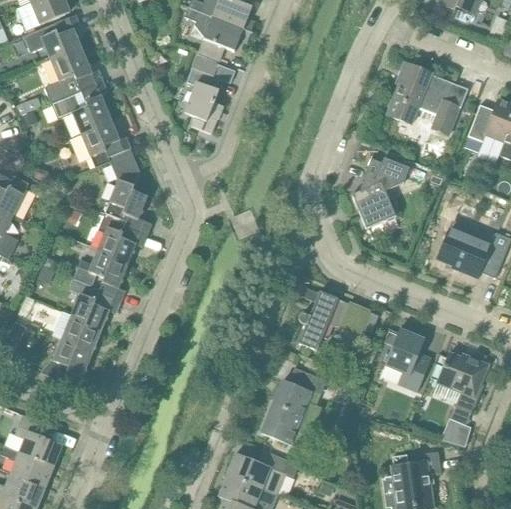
[(70,11),(65,0),(36,0),(32,2),(41,23),(70,11)]
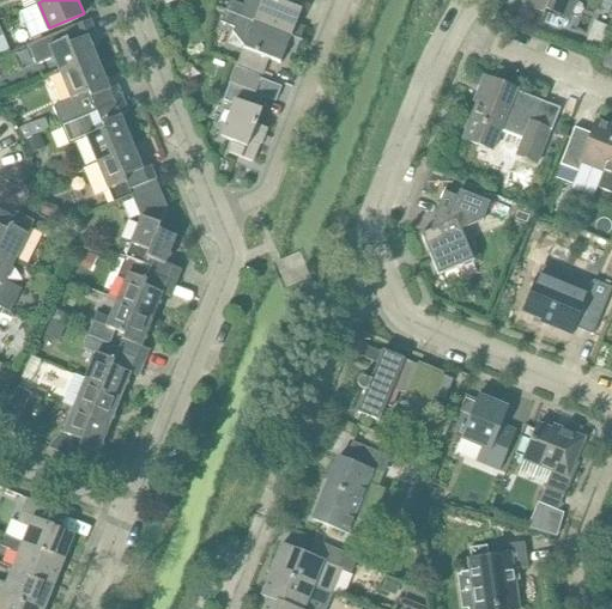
[(229,0),(226,8),(301,37),(306,25),(297,22),(302,7),(290,2),(291,0),(246,0),(244,2),(238,0),(229,0)]
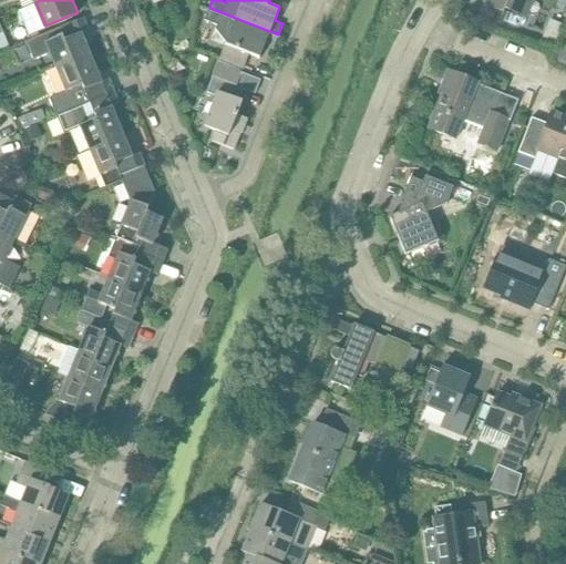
[(486,0),(485,2),(503,10),(501,17),(515,22),(522,20),(525,13),(527,14),(532,0),(486,0)]
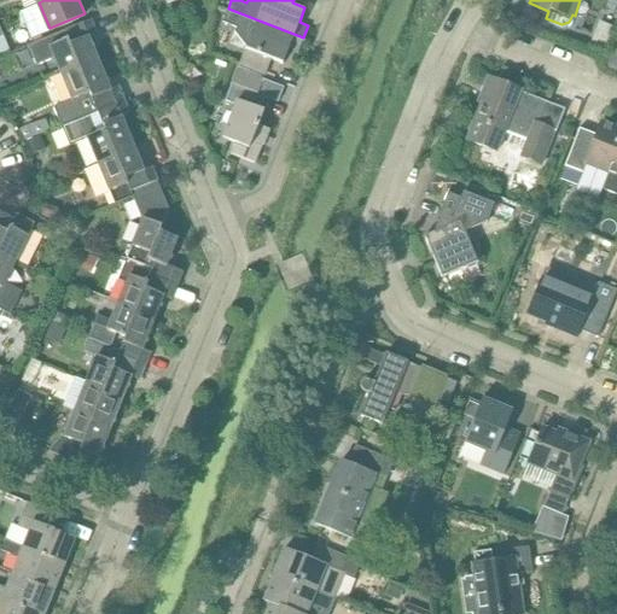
[(240,62),(266,72),(272,57),(284,62),(290,46),(298,51),(303,37),(228,9),(223,19),(237,25),(236,29),(246,44),(246,46),(246,47),(240,62)]
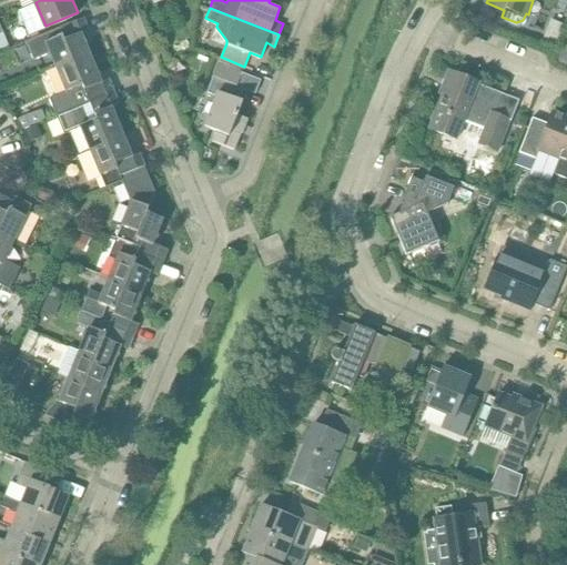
[(544,36),(559,41),(566,24),(566,21),(553,14),(544,36)]
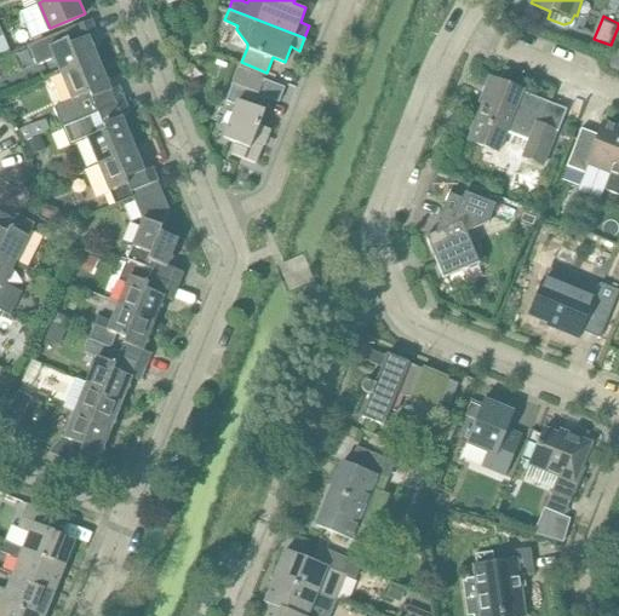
[(55,56),(62,70),(80,63),(82,69),(101,61),(90,34),(97,30),(92,17),(47,36),(29,44),(38,63),(55,56)]
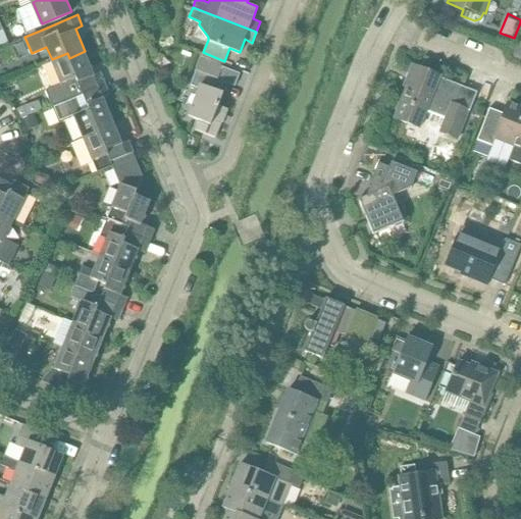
[(46,88),(52,104),(105,83),(101,70),(94,73),(85,51),(69,58),(67,53),(52,59),(61,82),(46,88)]
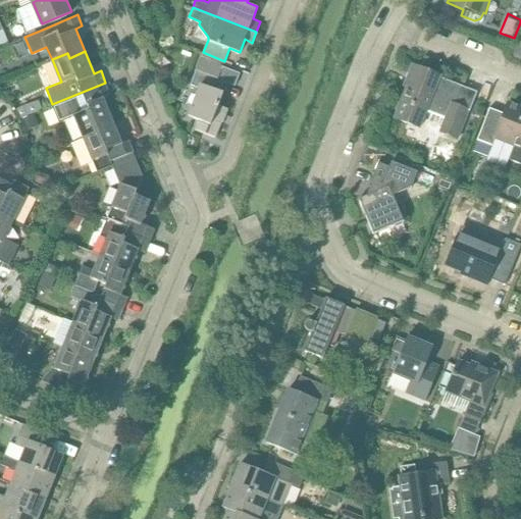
[(201,56),(191,83),(200,86),(189,114),(200,118),(196,127),(215,136),(221,120),(222,120),(228,107),(219,104),(224,92),(214,88),(223,64),(201,56)]
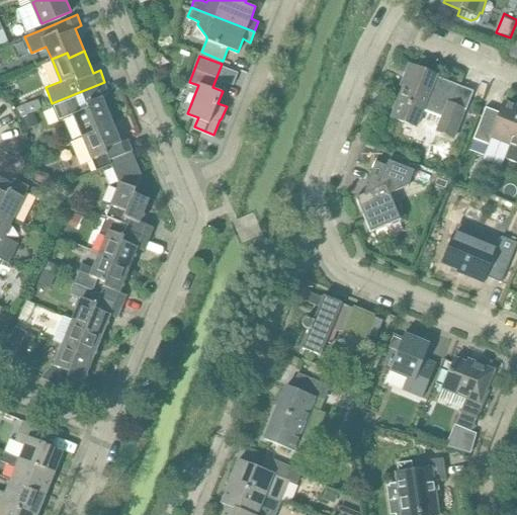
[(424,107),(443,114),(437,129),(454,136),(465,107),(455,102),(462,84),(437,74),(437,73),(410,62),(402,83),(404,84),(392,115),(417,125),(424,107)]
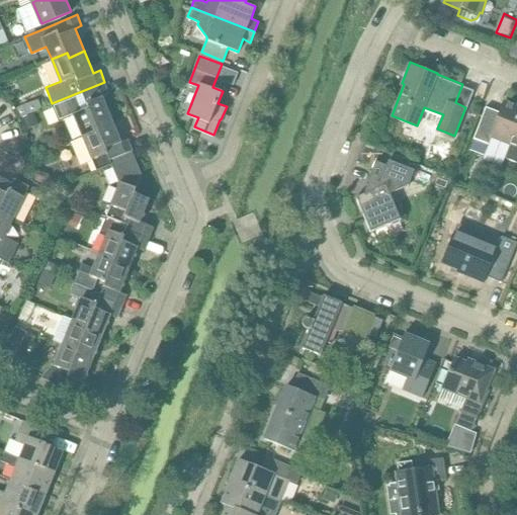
[(74,113),(83,136),(98,129),(96,124),(111,118),(102,96),(109,93),(104,82),(52,103),(59,119),(74,113)]
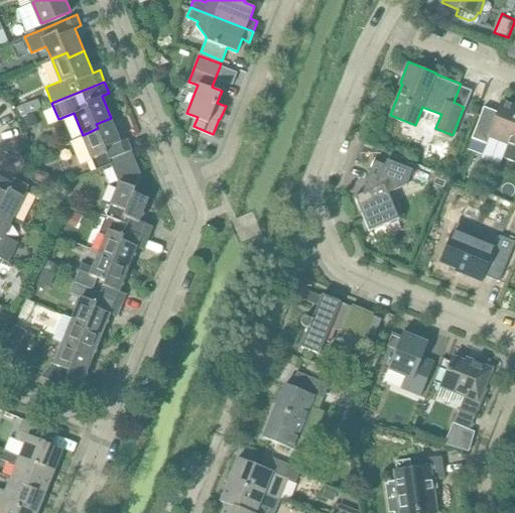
[(487,141),(490,134),(508,141),(503,155),(514,160),(514,104),(503,99),(498,110),(484,104),(472,135),(487,141)]
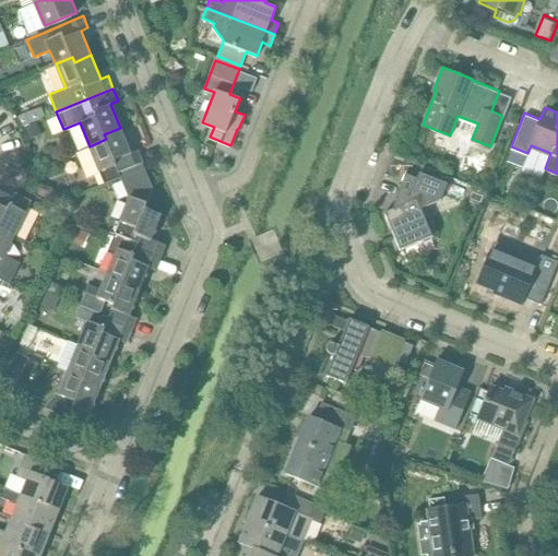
[(32,122),(24,126),(28,138),(37,134),(32,122)]
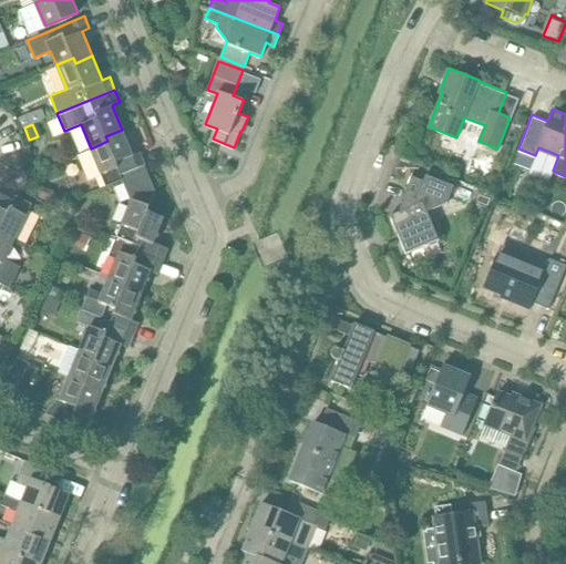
[(117,166),(120,173),(145,163),(140,151),(132,154),(122,130),(105,136),(107,141),(91,149),(79,154),(89,178),(117,166)]
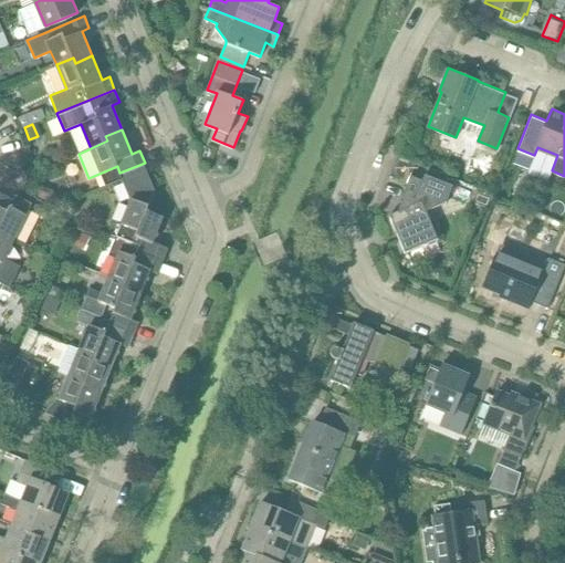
[(399,154),(391,175),(408,181),(411,175),(412,175),(418,162),(399,154)]
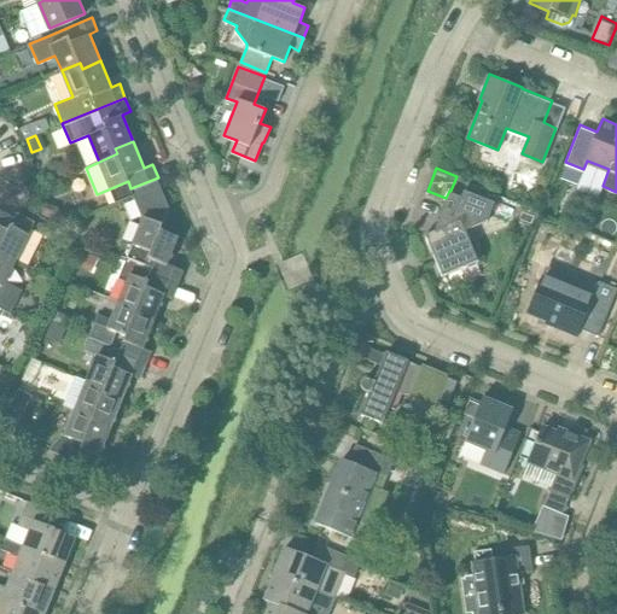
[(158,177),(131,188),(143,216),(144,216),(127,256),(144,262),(141,268),(178,282),(184,269),(168,262),(179,235),(161,228),(169,205),(158,177)]
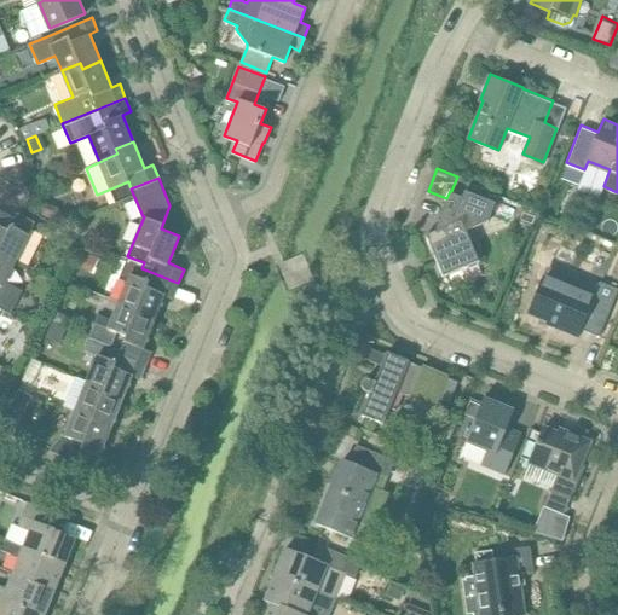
[(434,230),(426,233),(443,274),(449,272),(479,260),(467,230),(489,220),(494,208),(513,215),(518,201),(498,192),(495,201),(465,190),(462,196),(451,191),(450,191),(446,198),(439,220),(443,221),(440,227),(434,230)]
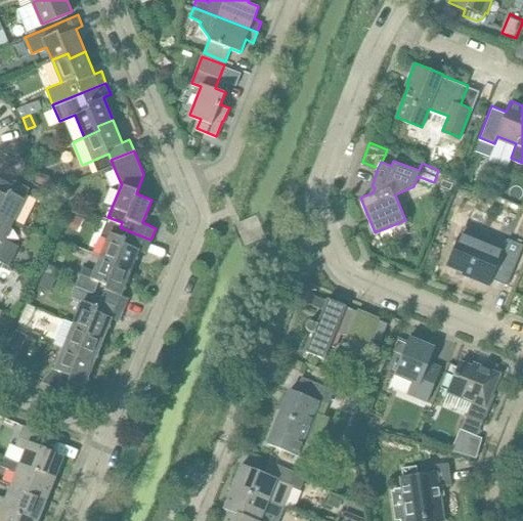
[(48,184),(52,175),(41,170),(37,179),(48,184)]
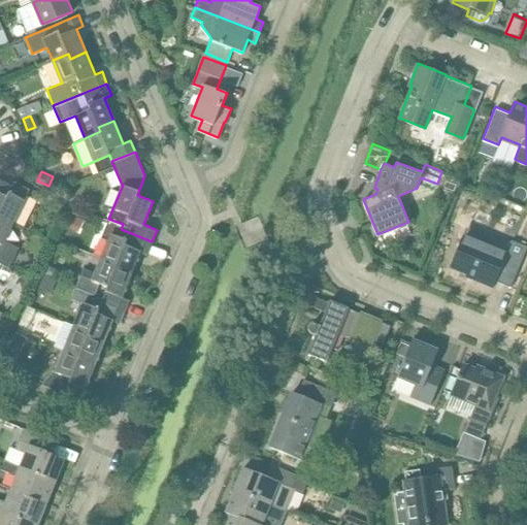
[(30,188),(20,183),(14,181),(12,185),(0,177),(0,215),(13,222),(30,188)]
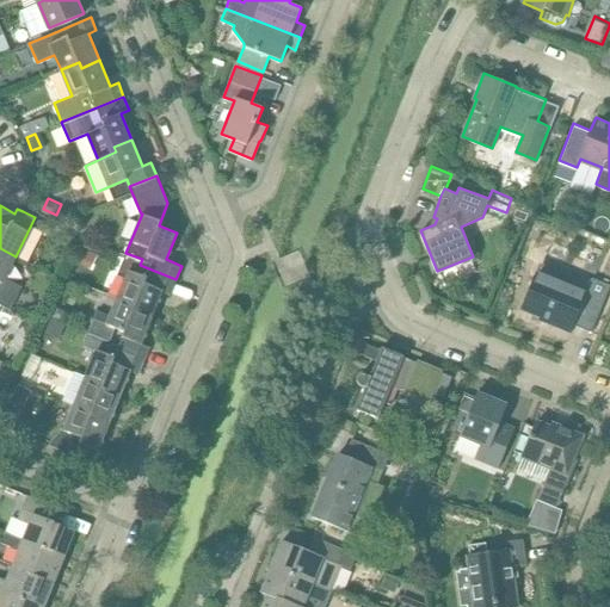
[(0,302),(0,303),(11,308),(19,290),(2,282),(16,256),(0,248),(0,302)]
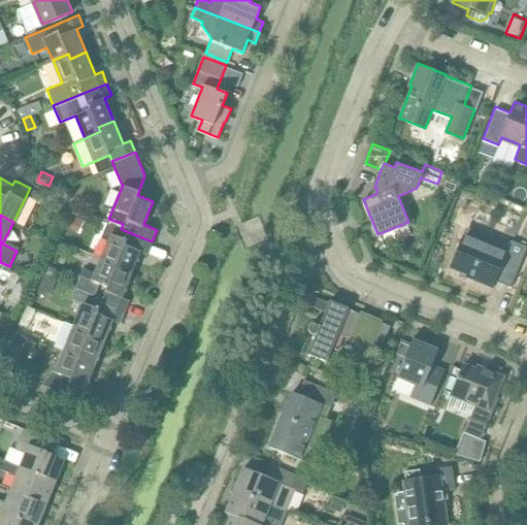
[(76,228),(80,219),(70,215),(66,224),(76,228)]
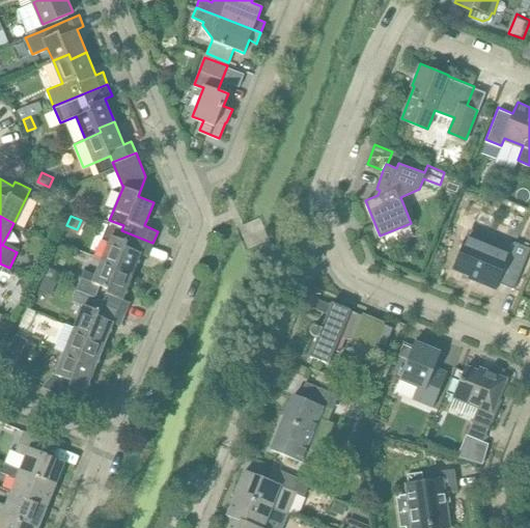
[(148,255),(152,243),(121,230),(123,225),(109,220),(102,239),(109,242),(103,257),(118,264),(116,269),(132,275),(141,252),(148,255)]
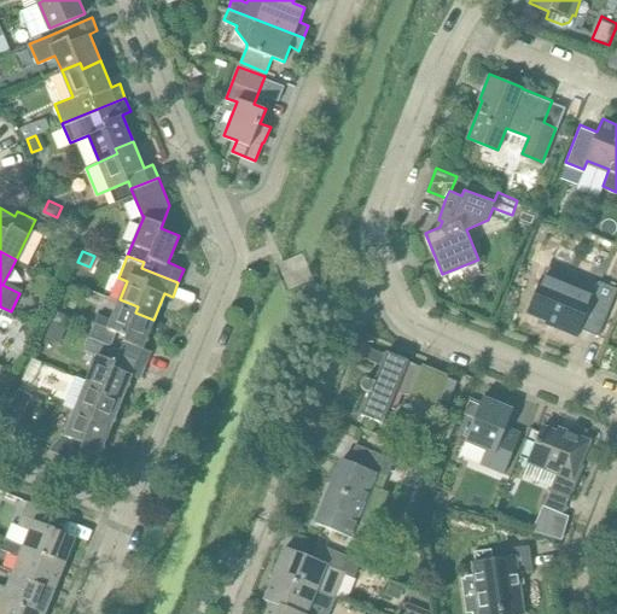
[(542,274),(527,310),(554,322),(553,325),(577,334),(581,327),(588,309),(606,316),(616,291),(616,287),(599,279),(597,285),(568,273),(566,274),(548,265),(545,274),(542,274)]
